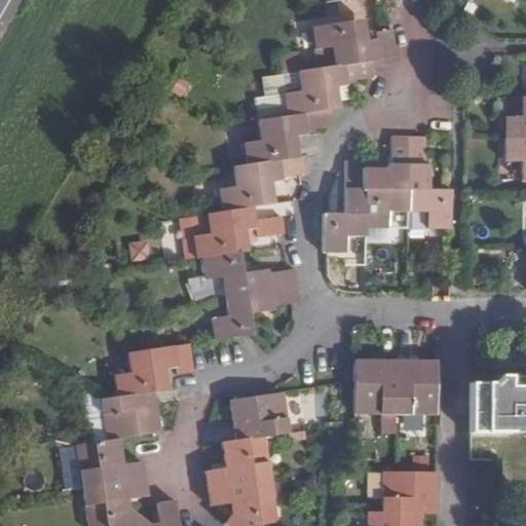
[(332,47),(335,66),(372,61),(378,60),(397,58),(393,30),(376,32),(377,40),(359,43),(354,22),(312,28),(316,49),(332,47)]
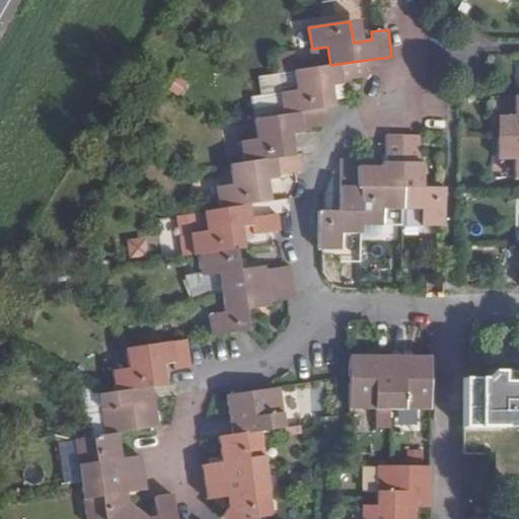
[(367,60),(369,72),(375,71),(373,59),(367,60)]
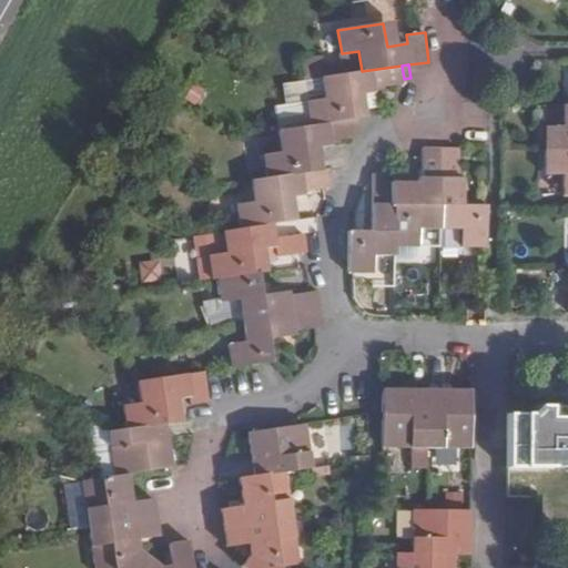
[(362,71),(323,78),(326,99),(307,103),(311,127),(357,119),(354,97),(375,93),(375,88),(404,84),(402,66),(362,71)]
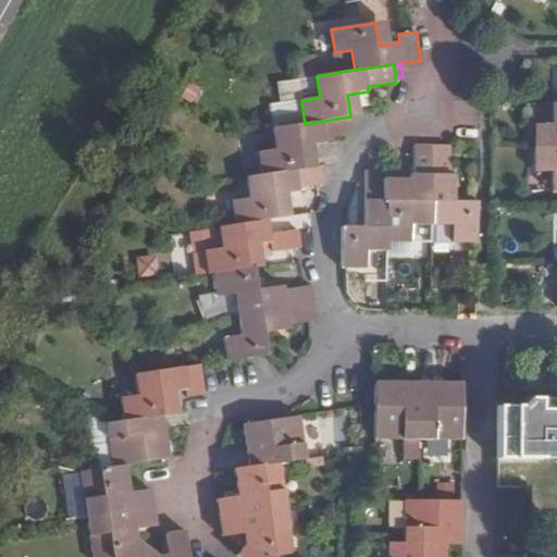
[(536,124),(536,147),(556,147),(556,102),(554,102),(554,119),(554,124),(536,124)]
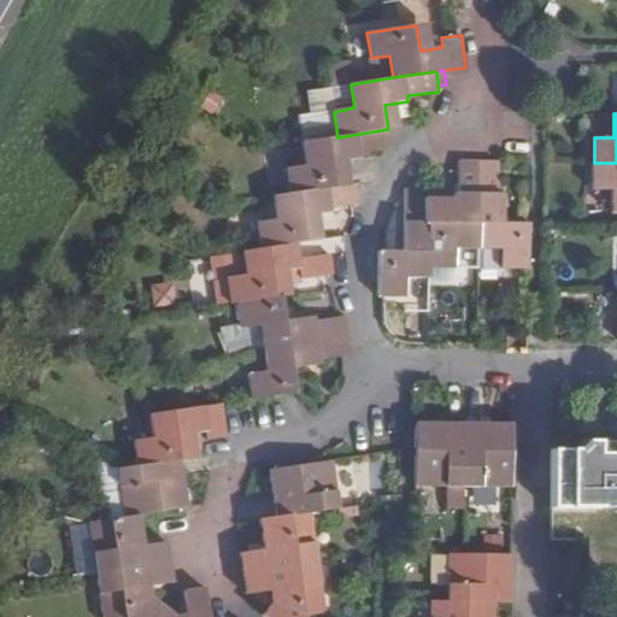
[(338,137),(303,144),(306,166),(287,169),(291,194),(341,187),(336,162),(358,159),(358,154),(392,150),(388,129),(338,137)]
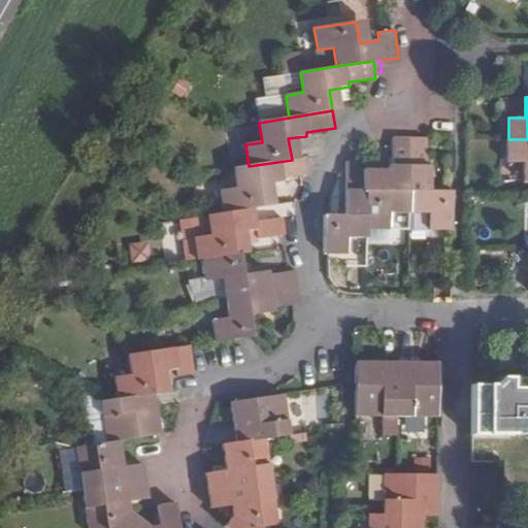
[(389,211),(410,211),(410,138),(393,138),(393,166),(389,167),(389,192),(368,191),(368,229),(389,229),(389,211)]
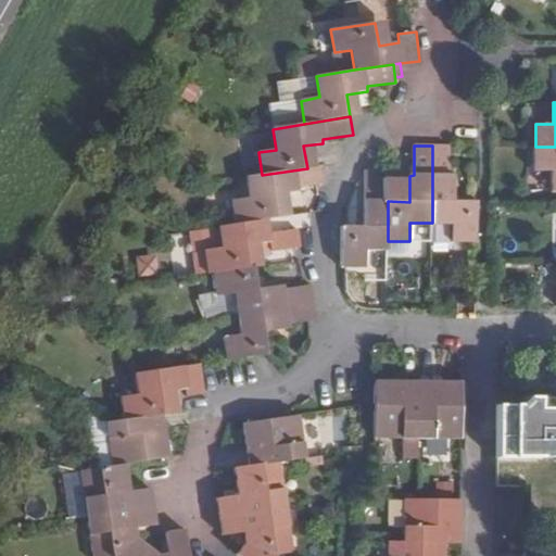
[(453,242),(476,241),(477,202),(454,202),(454,175),(450,175),(451,146),(432,146),(432,223),(453,223),(453,242)]
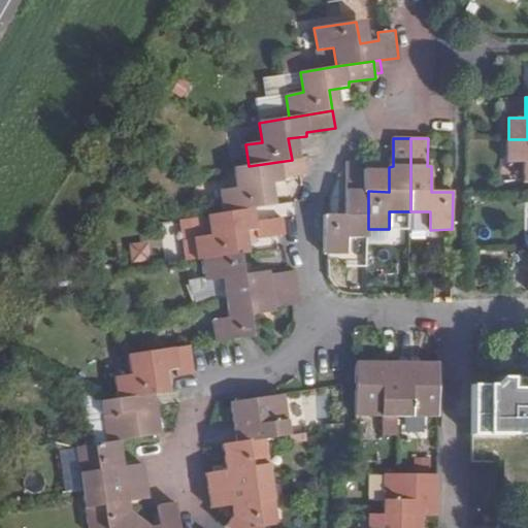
[(527,139),(508,139),(508,162),(525,163),(525,183),(527,183),(527,139)]
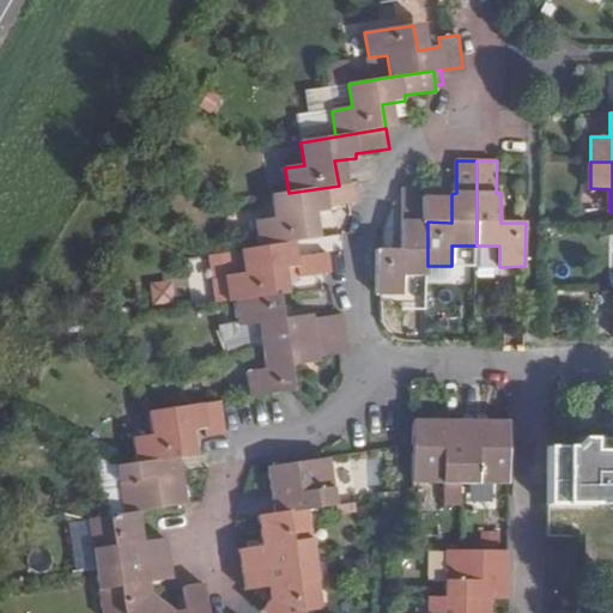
[(289,193),(272,195),(275,218),(256,223),(260,248),(293,242),(311,240),(307,214),(328,211),(328,208),(358,205),(360,202),(357,182),(339,186),(289,193)]
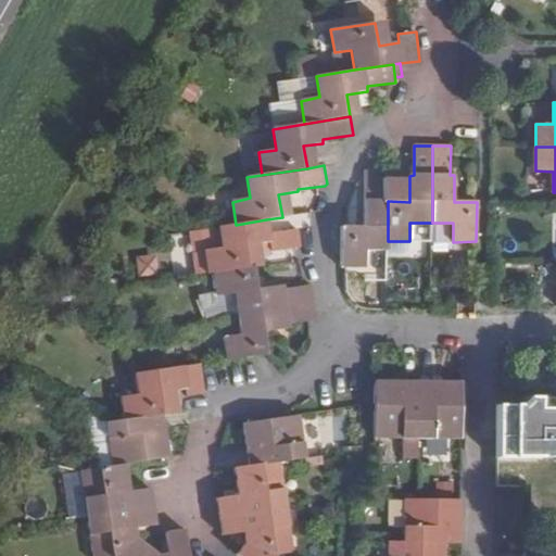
[(342,227),(341,268),(366,268),(366,250),(388,250),(388,241),(388,201),(383,201),(383,173),(366,172),(366,190),(366,228),(342,227)]
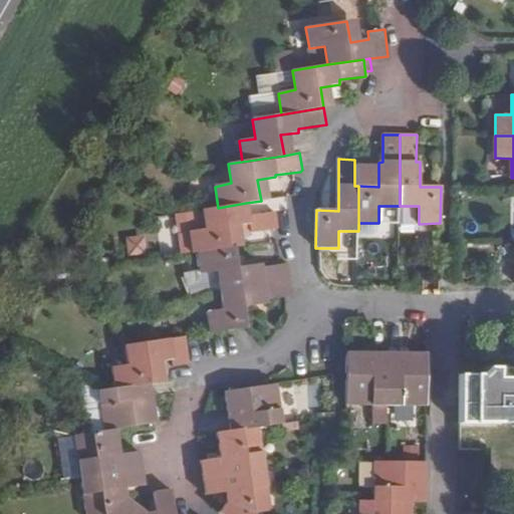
[(218,208),(201,211),(205,230),(189,233),(192,254),(198,253),(234,247),(230,227),(249,224),(251,233),(278,229),(276,213),(248,217),(246,203),(218,208)]
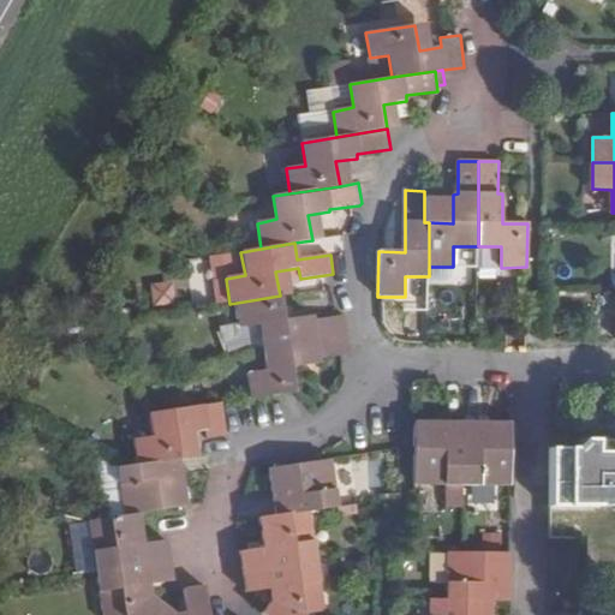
[(153,305),(177,304),(175,280),(151,281),(153,305)]
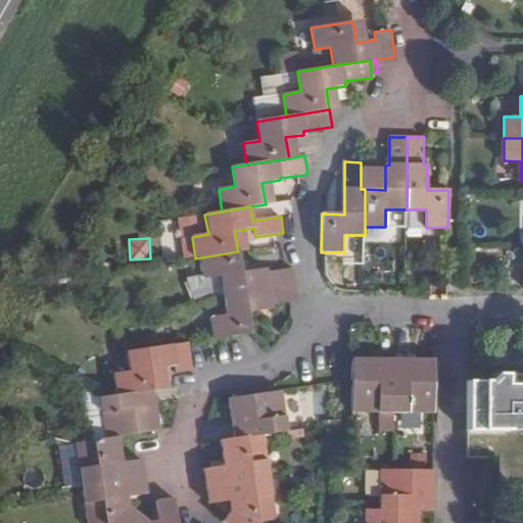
[(238,251),(201,257),(204,279),(220,277),(223,296),(296,285),(293,269),(288,270),(267,274),(266,269),(241,273),(238,251)]
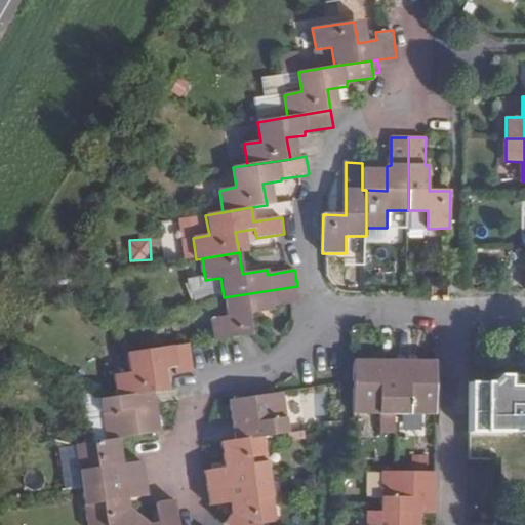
[(297,286),(224,297),(228,317),(209,319),(213,341),(250,335),(247,314),(272,311),(272,307),(299,303),(297,286)]
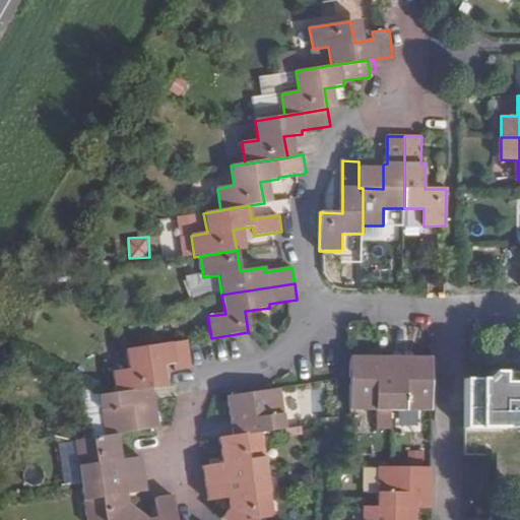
[(112,373),(116,394),(151,389),(157,388),(154,366),(174,364),(175,372),(191,369),(188,342),(188,340),(127,349),(129,370),(112,373)]
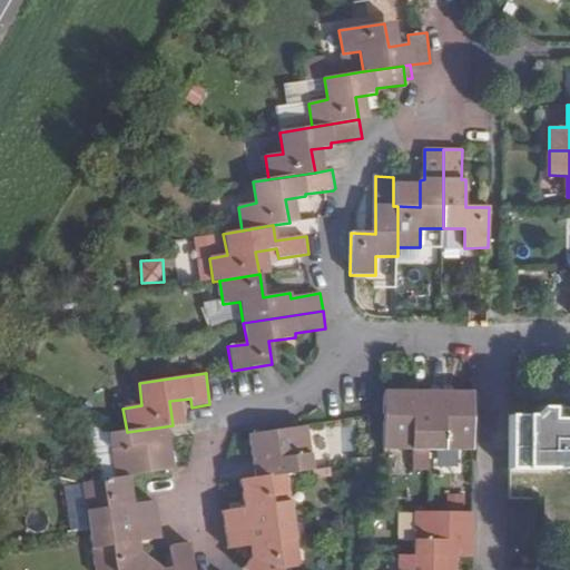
[(411,449),(411,459),(408,461),(408,469),(425,469),(425,449),(472,450),(472,419),(472,392),(430,392),(384,392),(384,449),(411,449)]
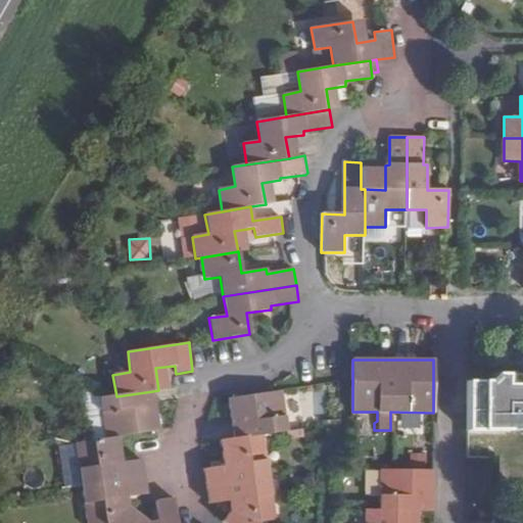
[(522,376),(491,376),(491,384),(471,383),(471,432),(522,433),(522,425),(522,376)]
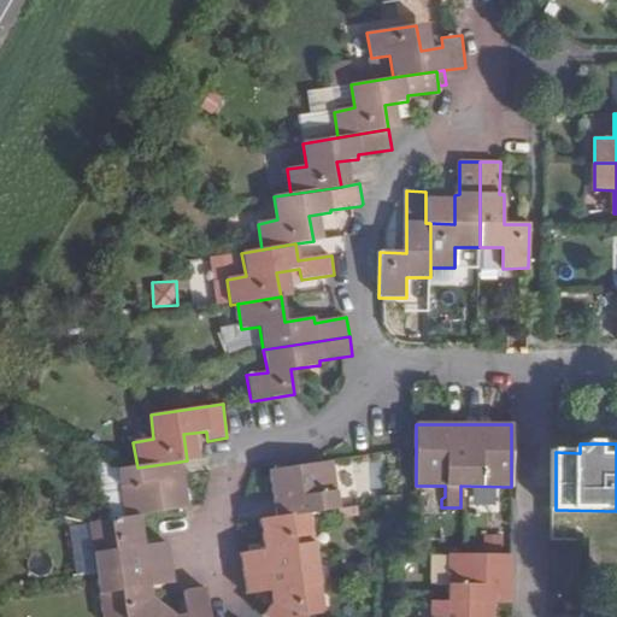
[(310,512),(339,509),(331,460),(270,470),(277,518),(310,512)]
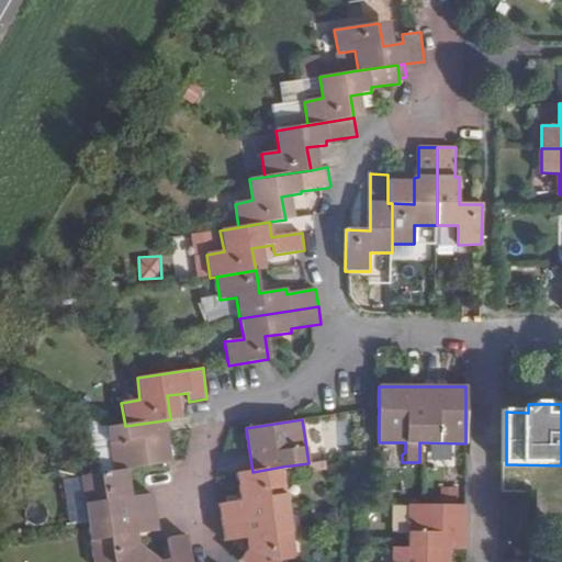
[(125,426),(109,428),(115,471),(126,470),(170,462),(164,420),(125,426)]
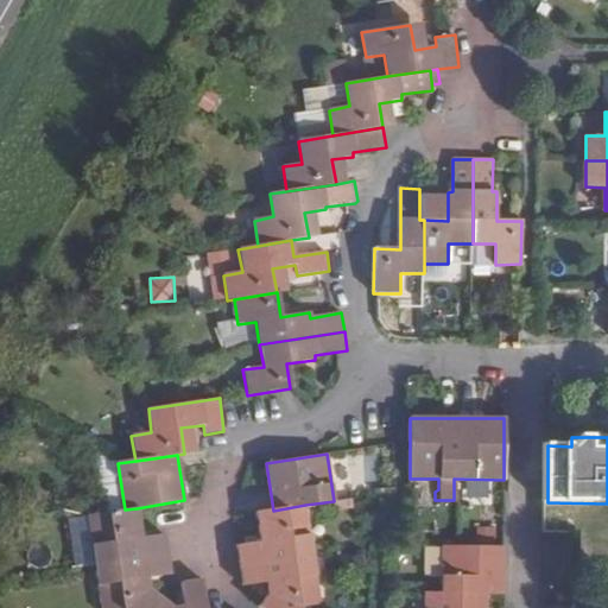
[(241,565),(312,555),(305,505),(273,511),(257,512),(261,542),(239,545),(241,565)]
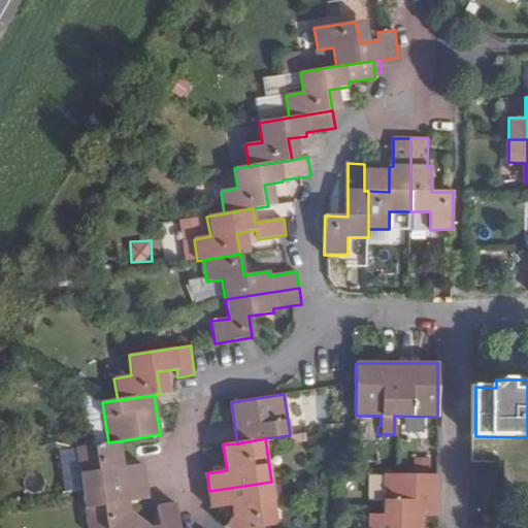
[(77,448),(84,491),(146,482),(143,464),(123,467),(119,441),(108,442),(77,448)]
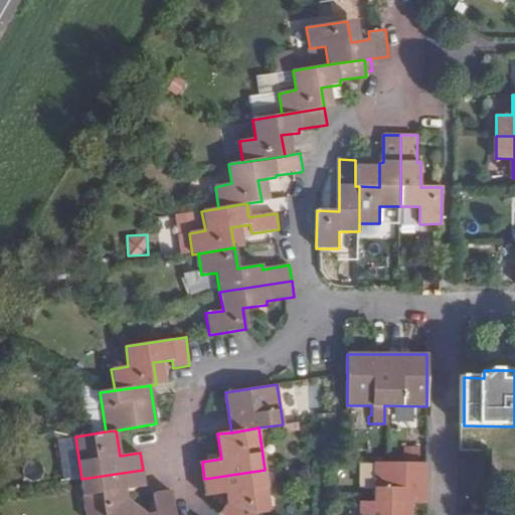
[(59,443),(63,478),(79,476),(75,441),(59,443)]
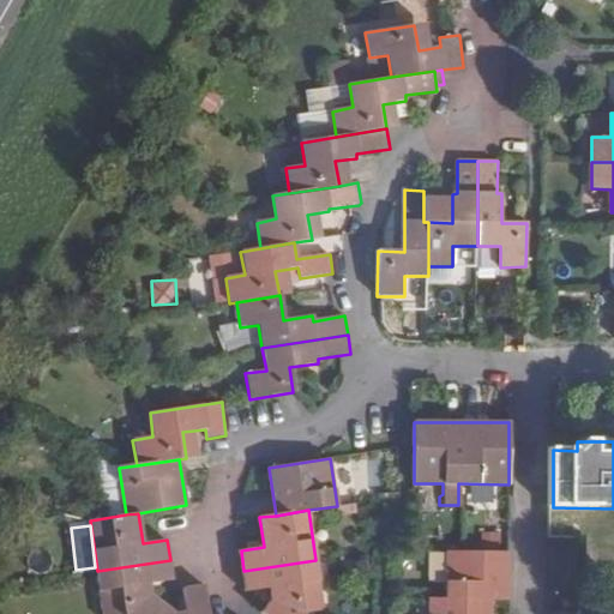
[(459,553),(445,553),(446,601),(489,601),(507,600),(507,553),(459,553)]
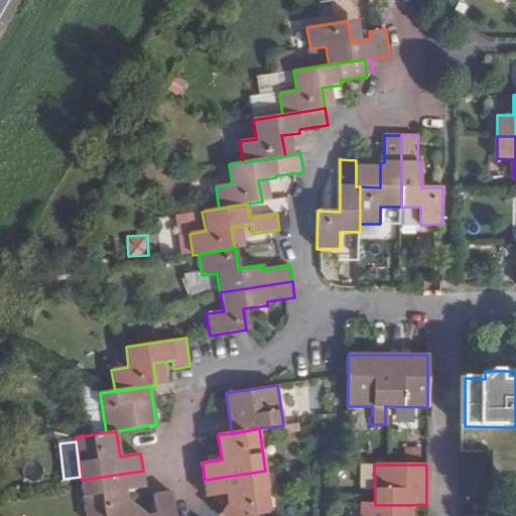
[(131,515),(137,509),(127,502),(125,491),(145,488),(143,471),(82,480),(87,515),(131,515)]
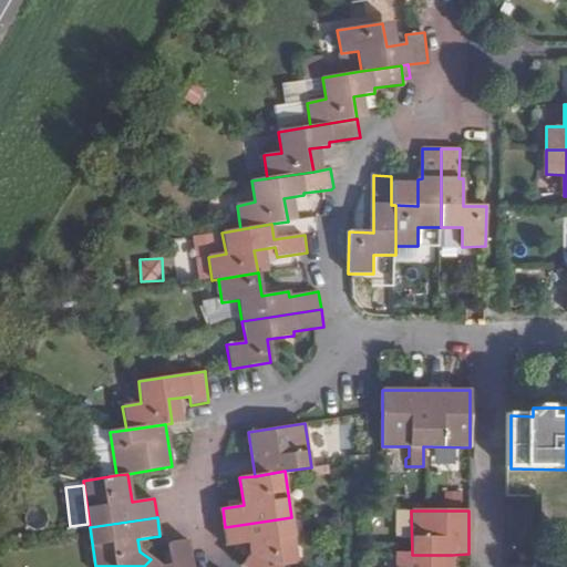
[(285,566),(296,565),(291,517),(225,527),(228,546),(248,543),(250,554),(239,566),(285,566)]
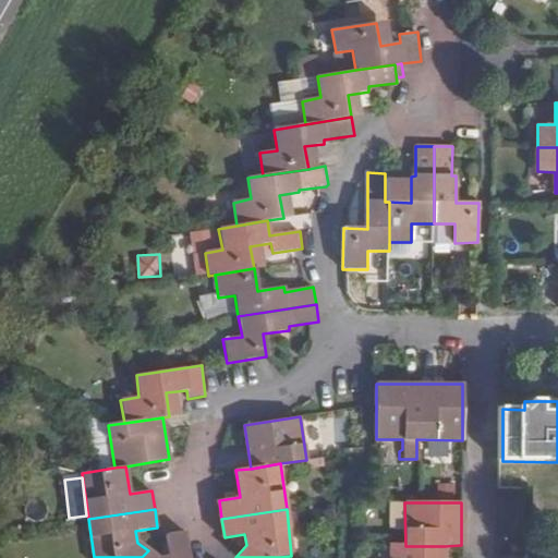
[(189,557),(186,532),(167,535),(170,556),(160,557),(158,557),(148,550),(142,557),(189,557)]
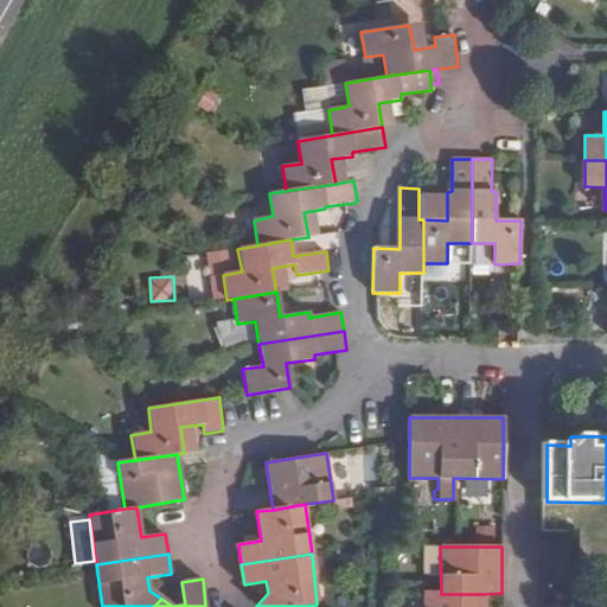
[(483,606),(484,594),(441,594),(421,594),(421,606),(483,606)]
